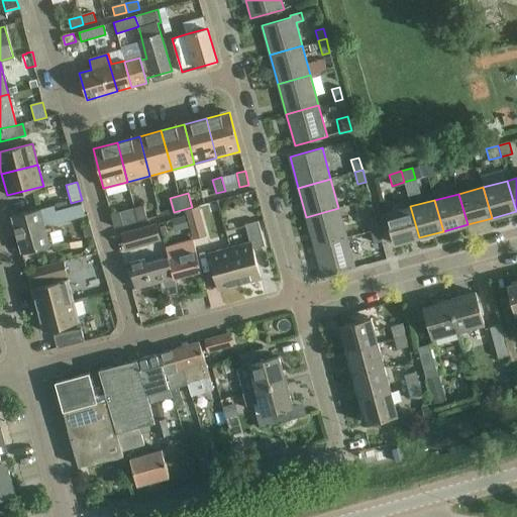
[(48,225),(85,215),(81,203),(56,211),(54,205),(12,216),(22,252),(49,245),(45,231),(50,230),(48,225)]
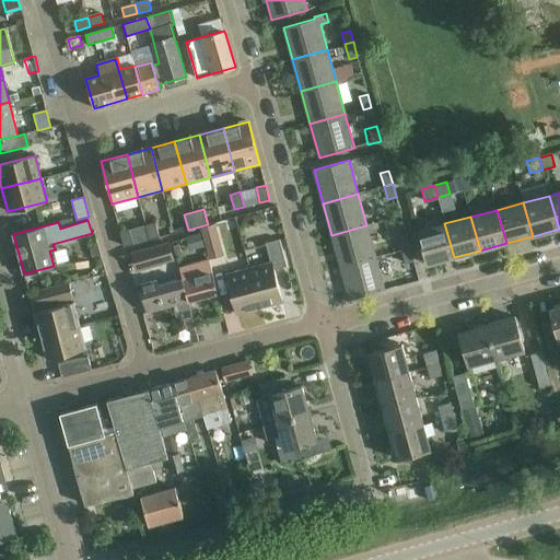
[(146,224),(150,240),(159,237),(155,222),(146,224)]
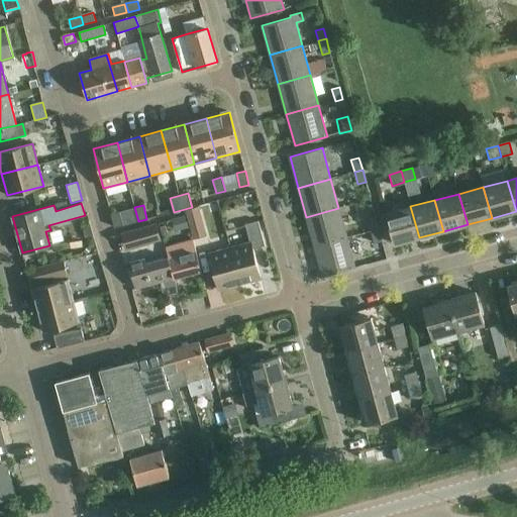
[(394,244),(419,237),(410,206),(386,213),(394,244)]
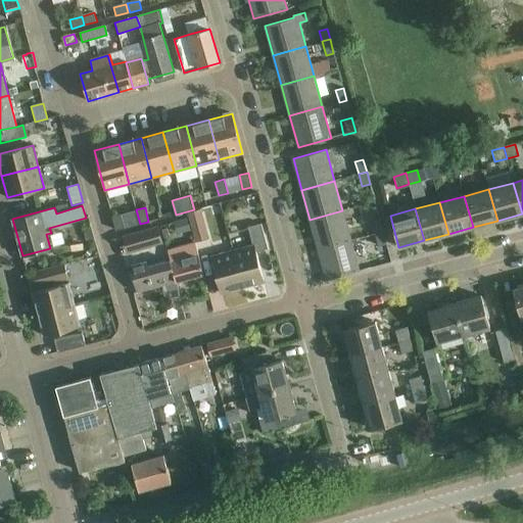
[(195,241),(208,238),(200,209),(188,214),(195,241)]
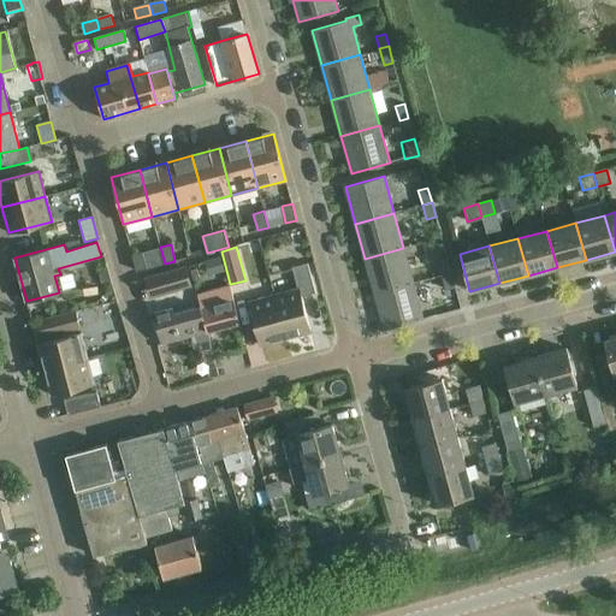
[(374,294),(413,283),(403,248),(365,259),(374,294)]
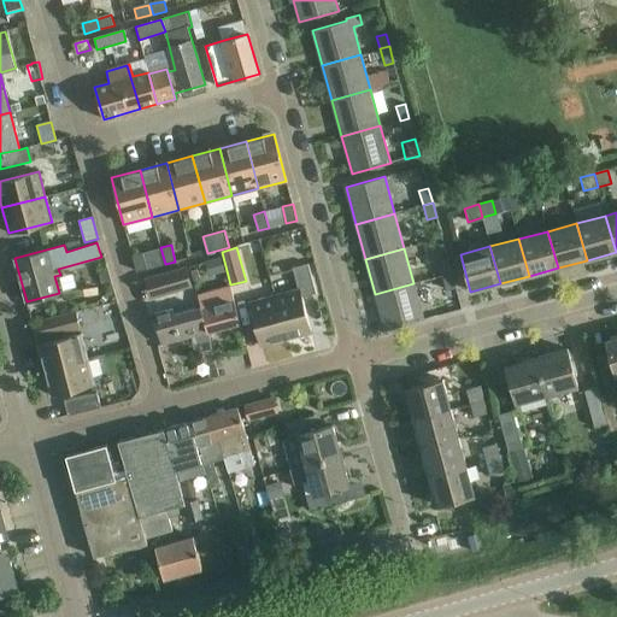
[(136,271),(147,269),(142,252),(131,256),(136,271)]
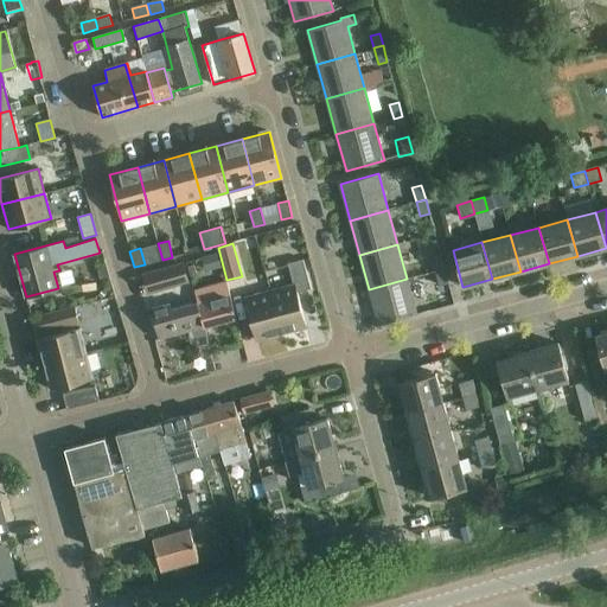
[(435,270),(443,268),(440,255),(432,257),(435,270)]
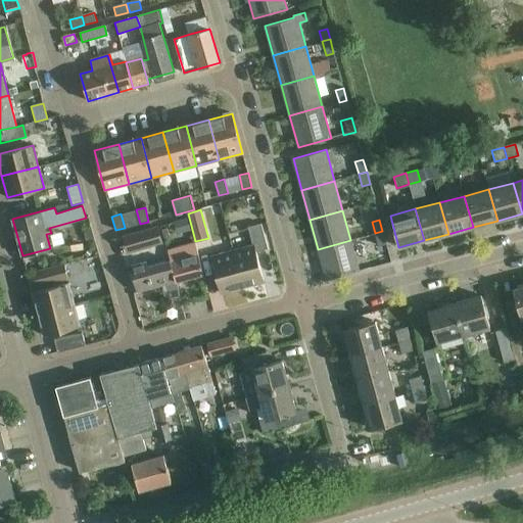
[(175,240),(191,235),(188,223),(171,227),(175,240)]
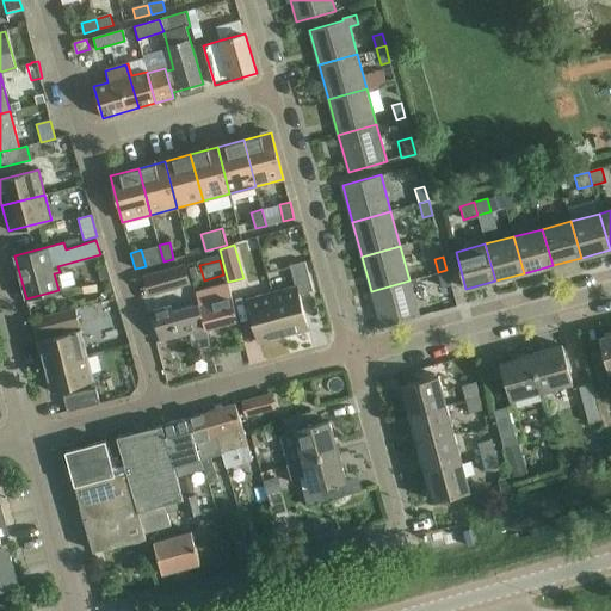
[(272,292),(283,335),(308,329),(298,294),(313,290),(304,260),(290,265),(295,287),(272,292)]
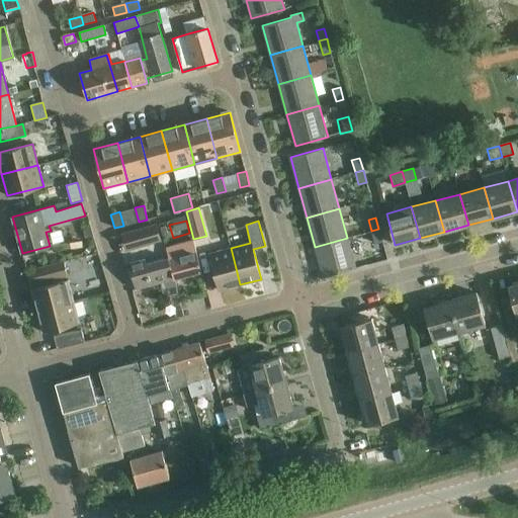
[(122,234),(126,250),(160,241),(156,226),(122,234)]
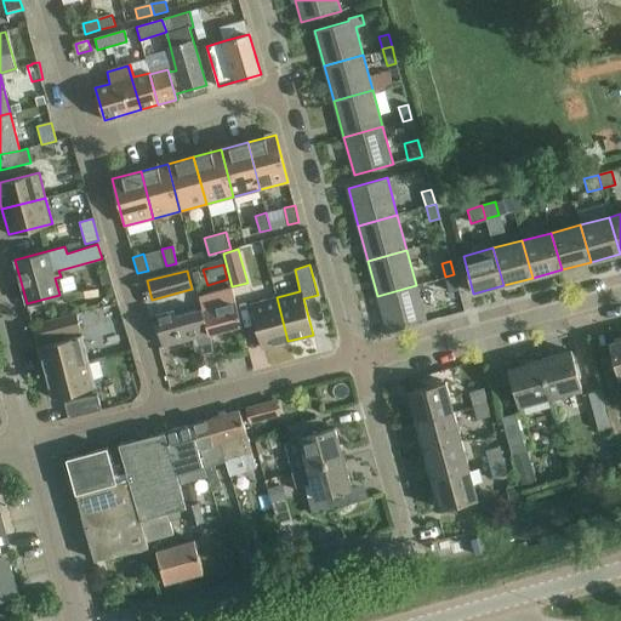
[(449,292),(459,290),(454,274),(445,277),(449,292)]
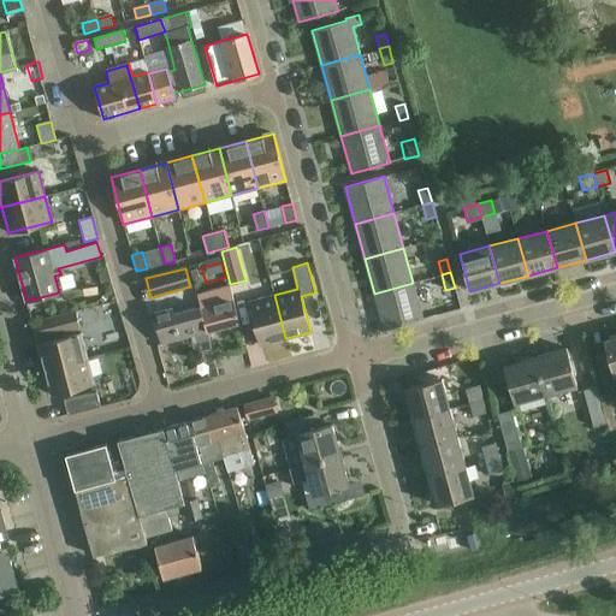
[(413,283),(374,294),(384,330),(422,319),(413,283)]
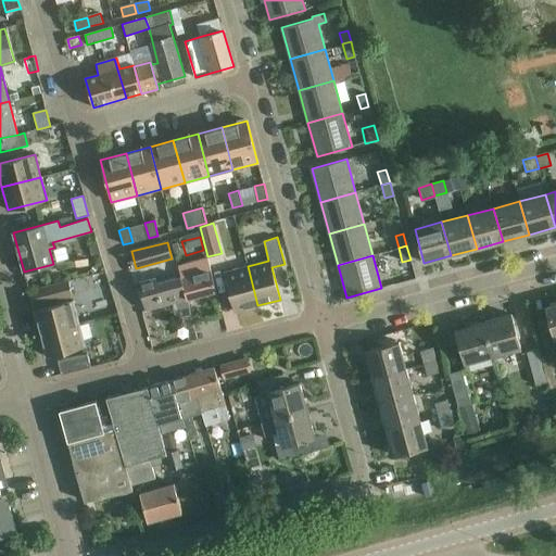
[(180,277),(187,299),(216,291),(207,257),(205,258),(206,258),(178,266),(181,277),(180,277)]
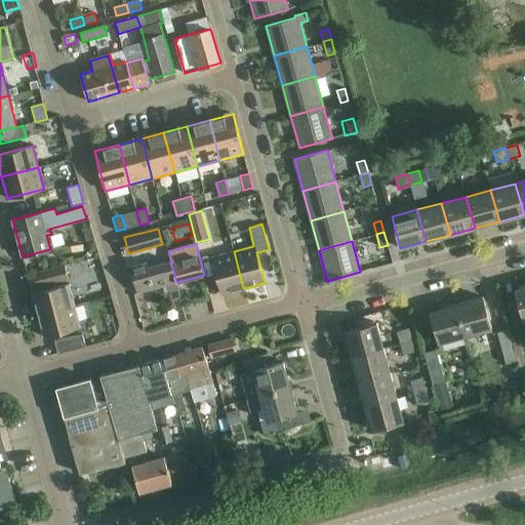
[(221,294),(243,288),(234,251),(212,257),(221,294)]
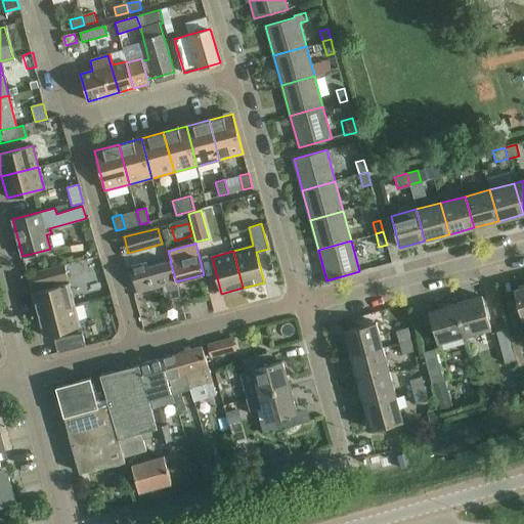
[(137,293),(176,281),(170,261),(147,267),(145,262),(130,267),(137,293)]
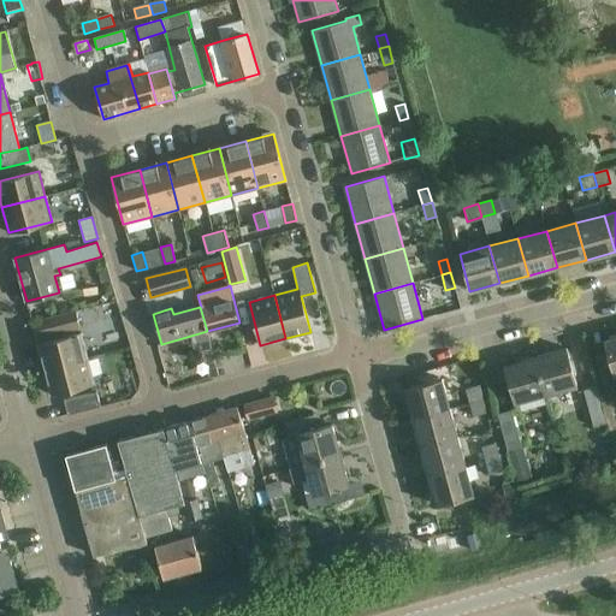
[(31,323),(36,339),(80,327),(75,311),(31,323)]
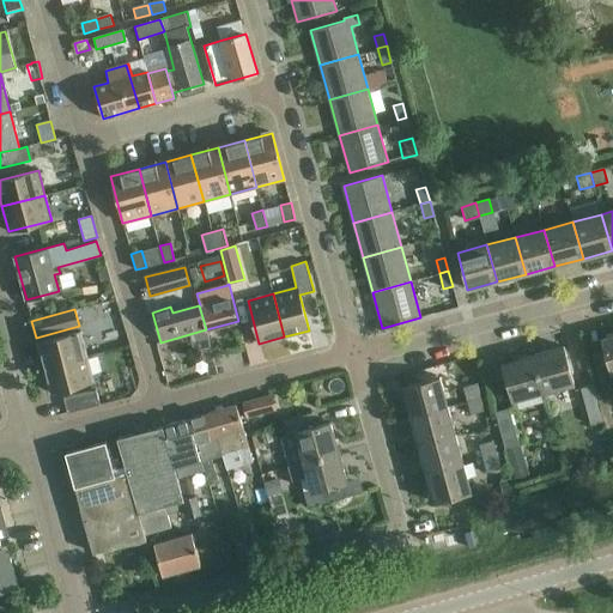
[(43,368),(87,357),(80,332),(37,343),(43,368)]
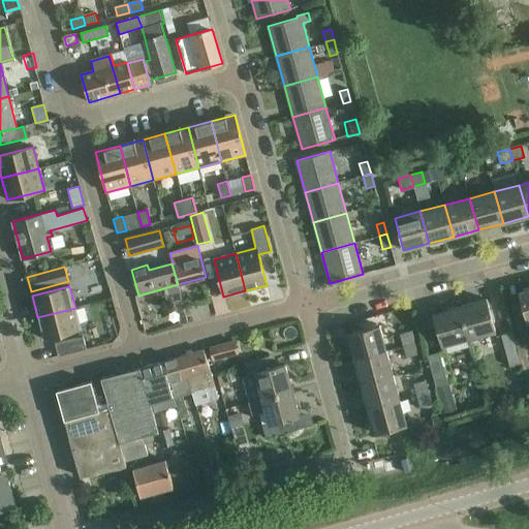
[(528,286),(524,288),(525,291),(522,292),(524,302),(512,306),(521,339),(528,336),(528,286)]
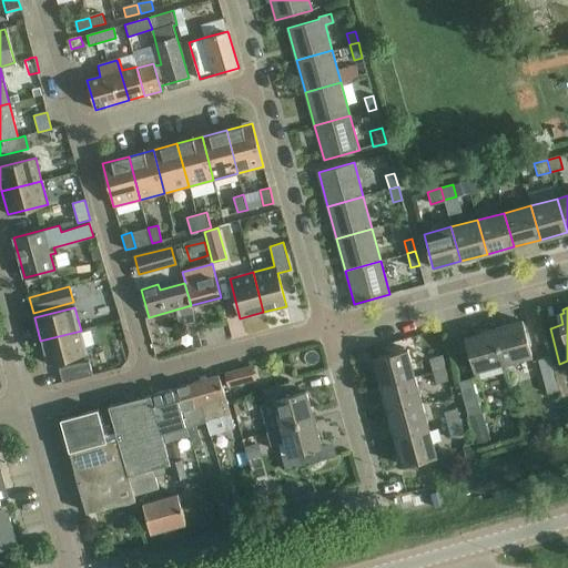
[(495,330),(505,364),(533,356),(523,322),(495,330)]
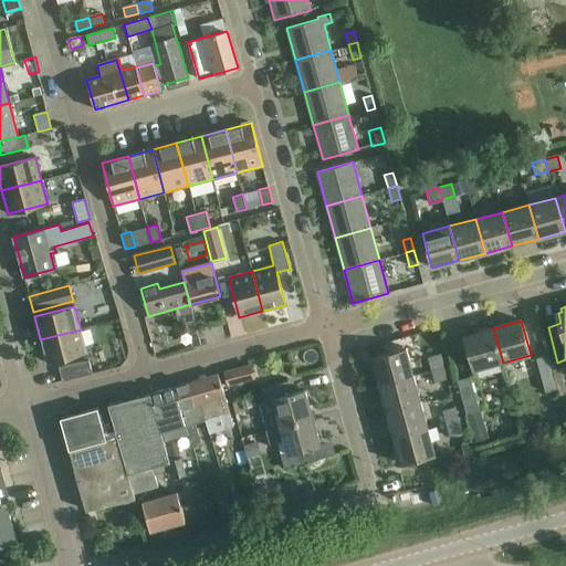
[(474,370),(503,363),(493,328),(465,336),(474,370)]
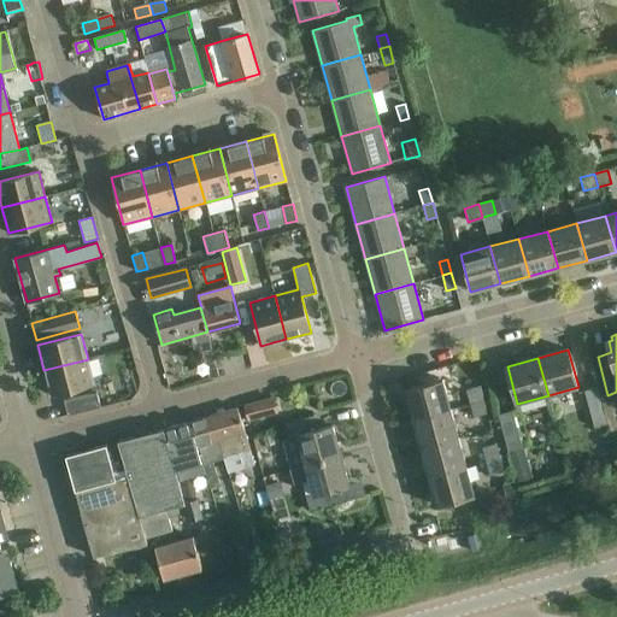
[(88,359),(43,370),(51,395),(94,385),(88,359)]
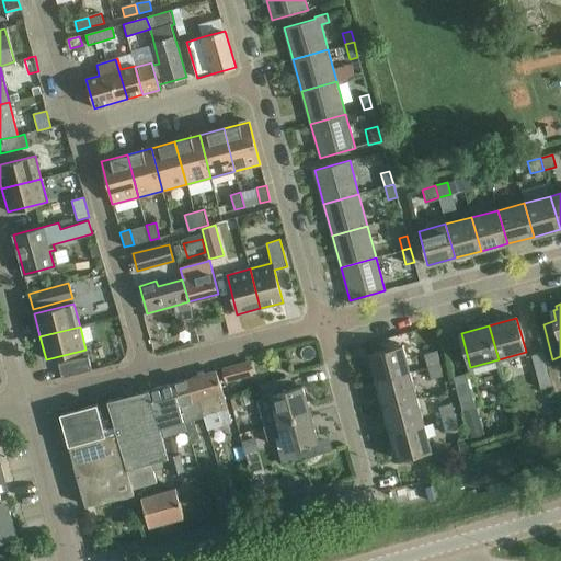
[(376,381),(411,371),(403,344),(368,354),(376,381)]
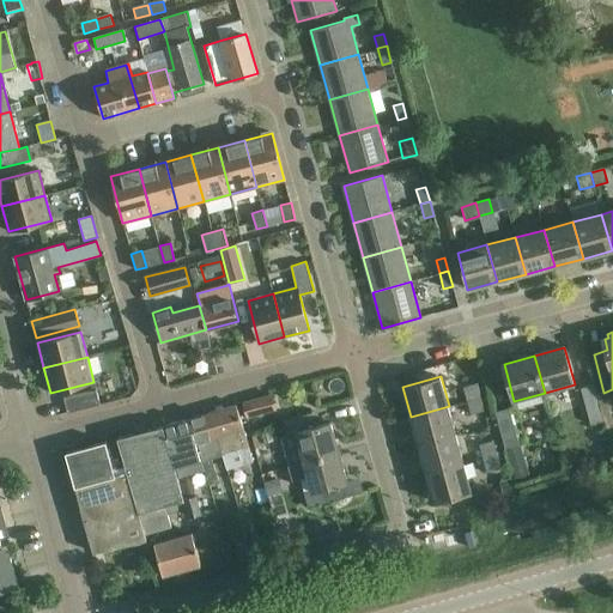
[(468,401),(481,398),(478,383),(465,387),(468,401)]
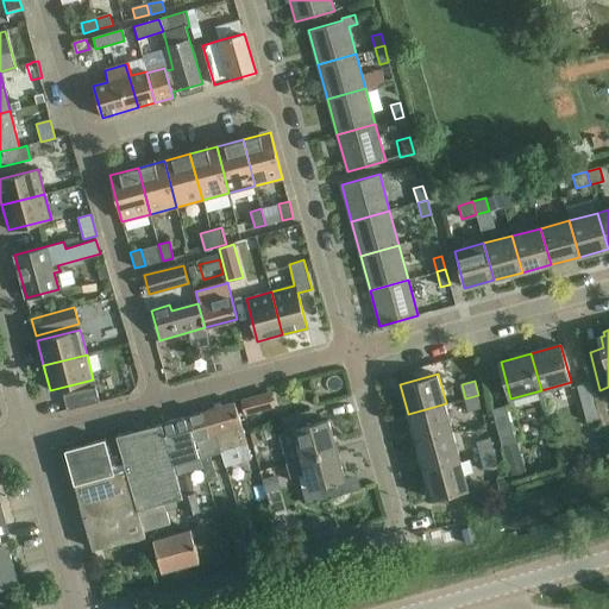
[(608,428),(598,389),(594,390),(592,382),(578,385),(588,421),(600,418),(606,440),(608,439),(608,428)]
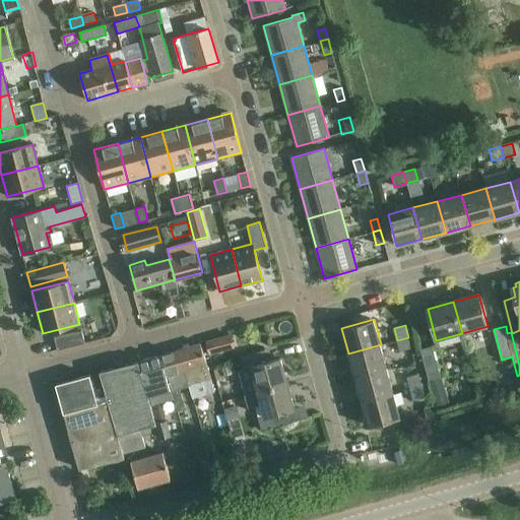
[(84,343),(81,330),(54,337),(57,350),(84,343)]
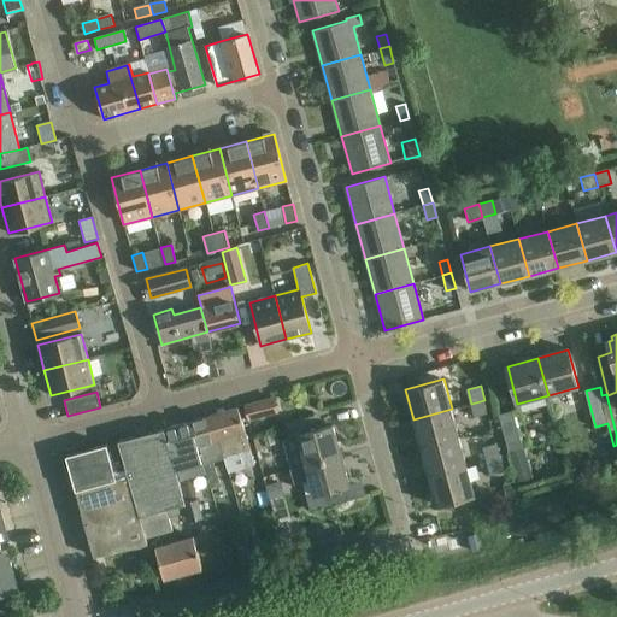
[(275,397),(244,406),(248,423),(280,413),(275,397)]
